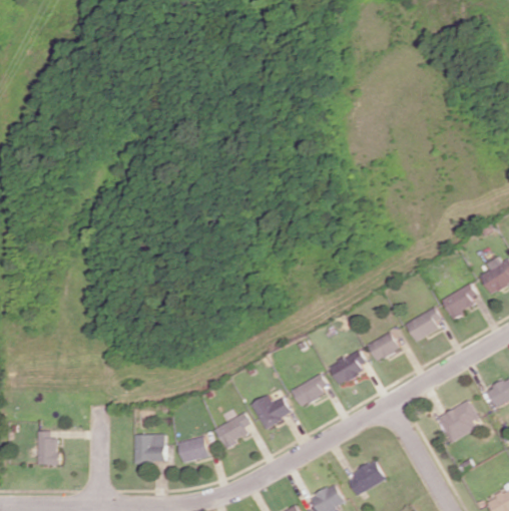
[(508,283),(508,261),(508,260),(500,264),(497,258),(485,264),(489,271),(479,276),(487,294),(508,283)]
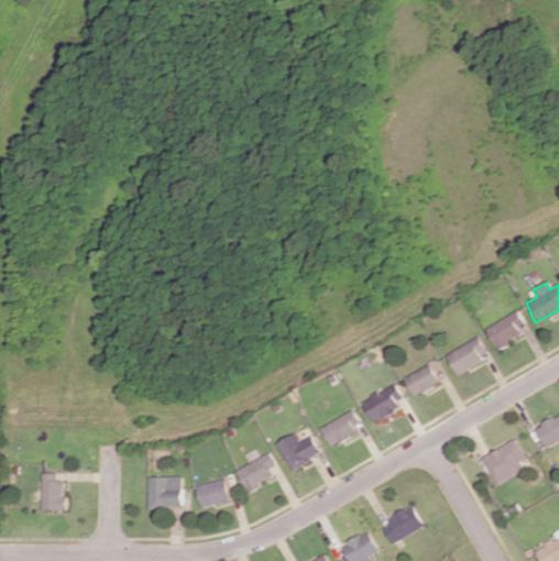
[(494,352),(508,347),(505,340),(525,332),(516,314),(483,327),(494,352)]
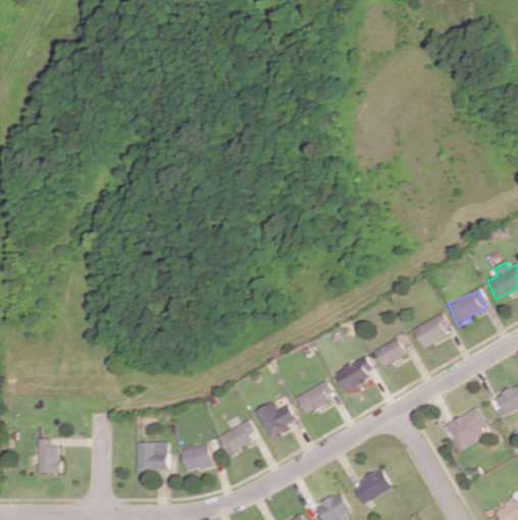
[(419,348),(446,336),(442,327),(447,325),(443,315),(411,327),(419,348)]
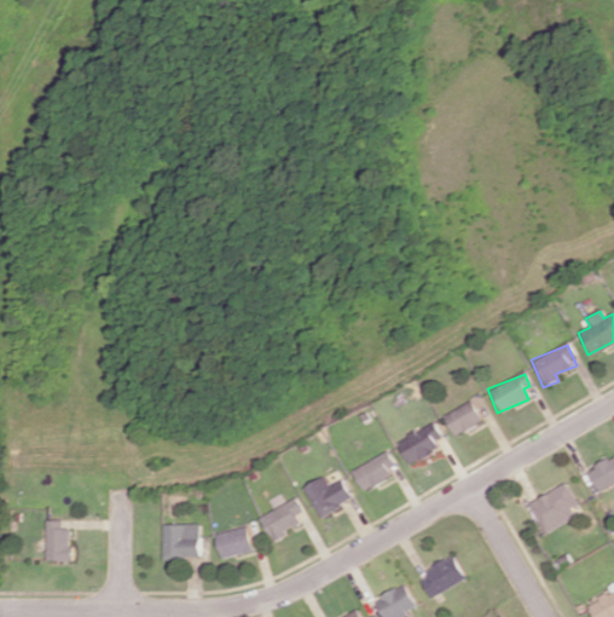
[(441,416),(451,438),(481,424),(470,402),(441,416)]
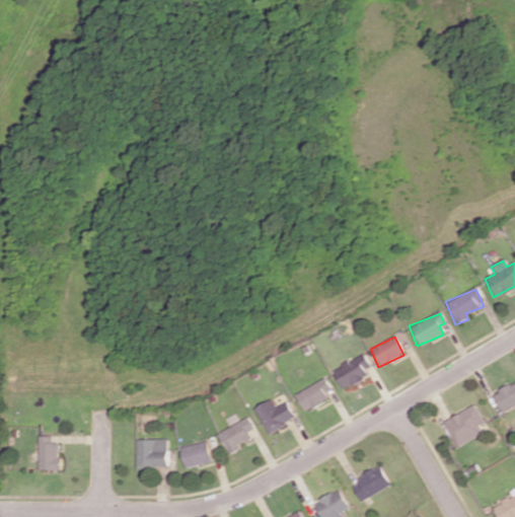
[(362,369),(368,366),(362,355),(330,371),(341,390),(366,377),(362,369)]
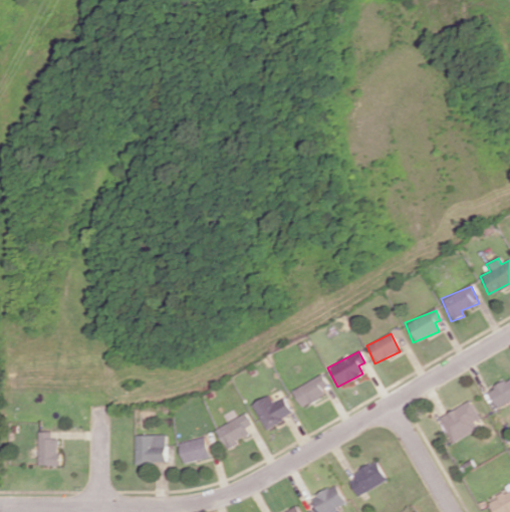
[(300,408),(329,392),(320,375),(291,392),(300,408)]
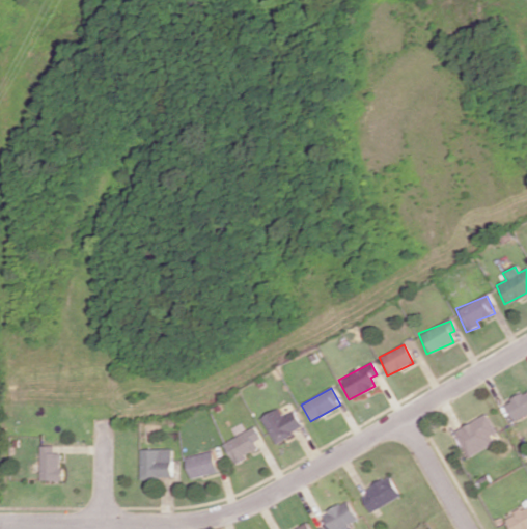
[(526,392),(502,404),(510,422),(526,414),(526,392)]
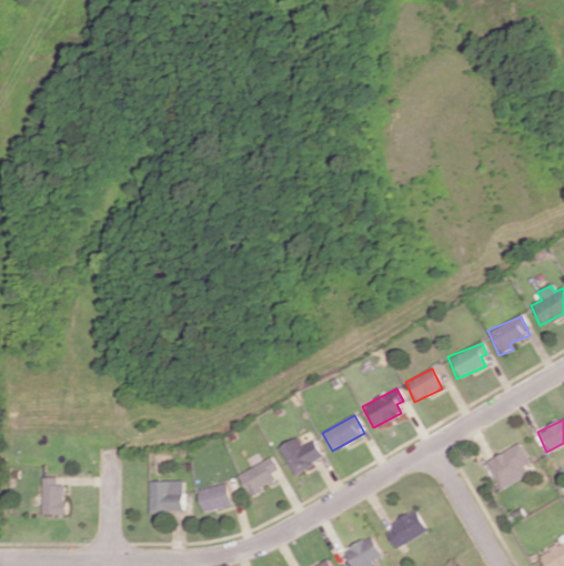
[(322,461),(313,441),(301,446),(296,438),(278,447),(291,475),(322,461)]
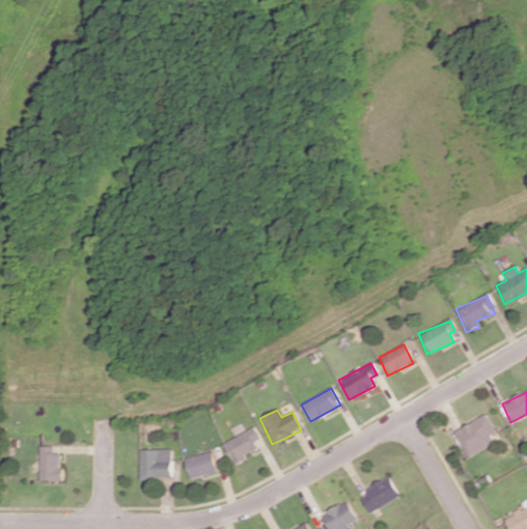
[(451,433),(466,458),(497,442),(482,415),(451,433)]
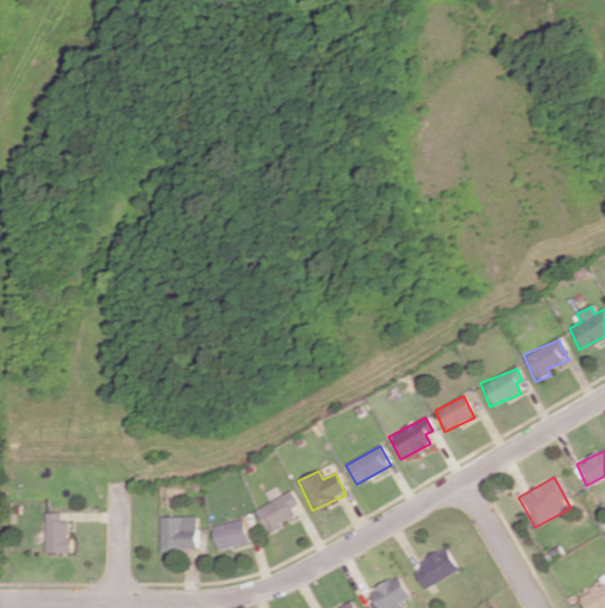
[(256,509),(268,535),(281,529),(280,525),(299,515),(289,494),(256,509)]
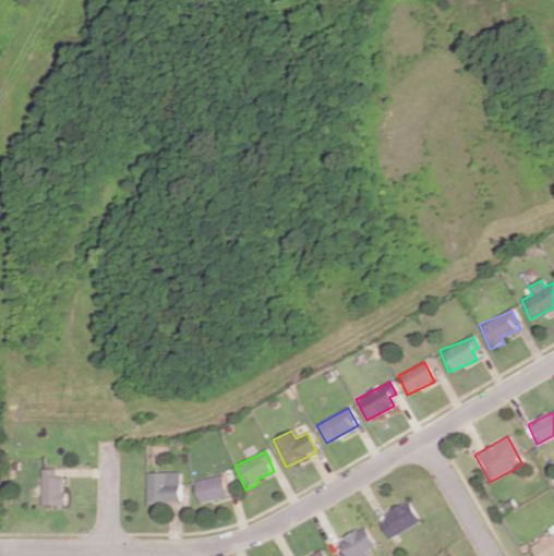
[(39,507),(64,506),(64,493),(60,493),(60,478),(53,478),(53,470),(38,470),(39,507)]
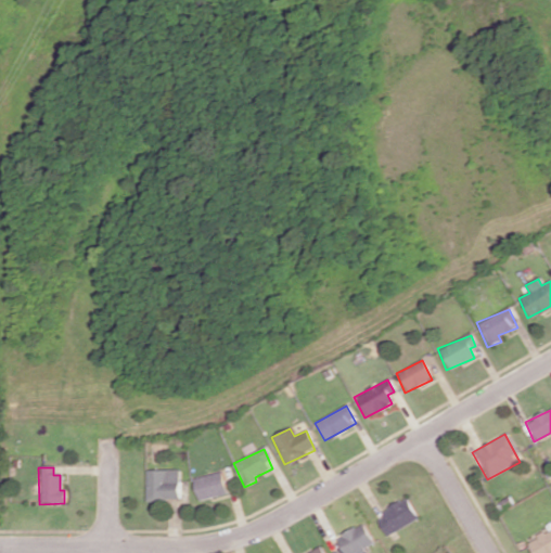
[(146,501),(180,501),(180,471),(146,471),(146,501)]
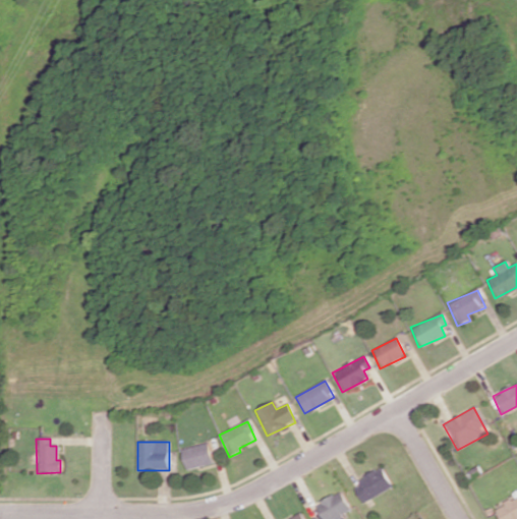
[(181,450),(187,471),(214,464),(208,444),(181,450)]
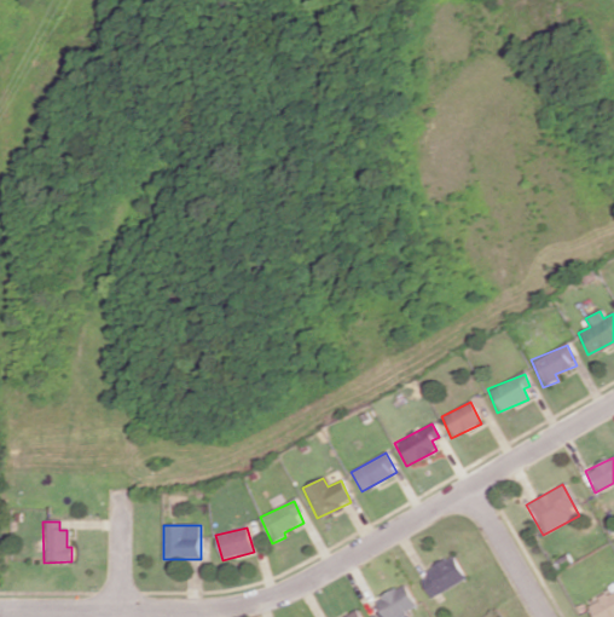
[(462,580),(450,558),(415,577),(427,599),(462,580)]
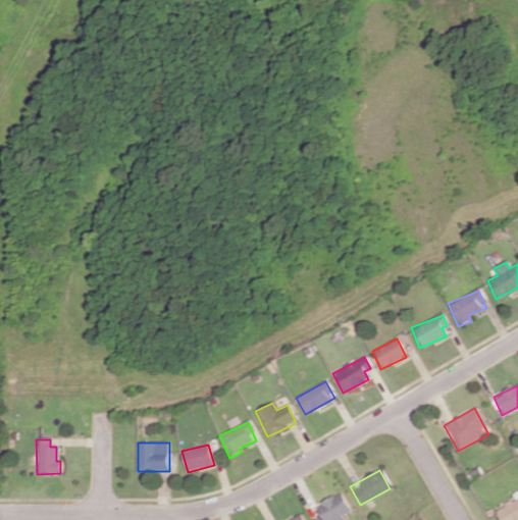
[(334,519),(348,513),(338,492),(312,506),(319,519),(334,519)]
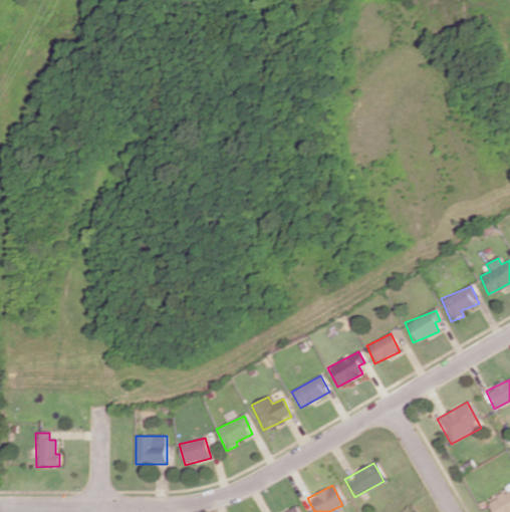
[(509,511),(509,490),(487,502),(491,511),(509,511)]
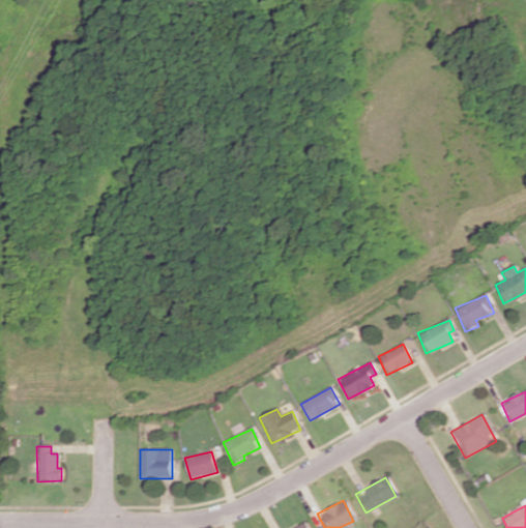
All buildings are outlined.
